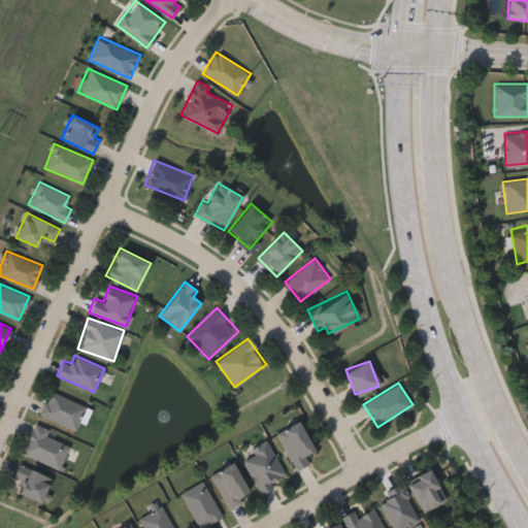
[(74,431),(40,413),(52,390),(87,407),(74,431)]
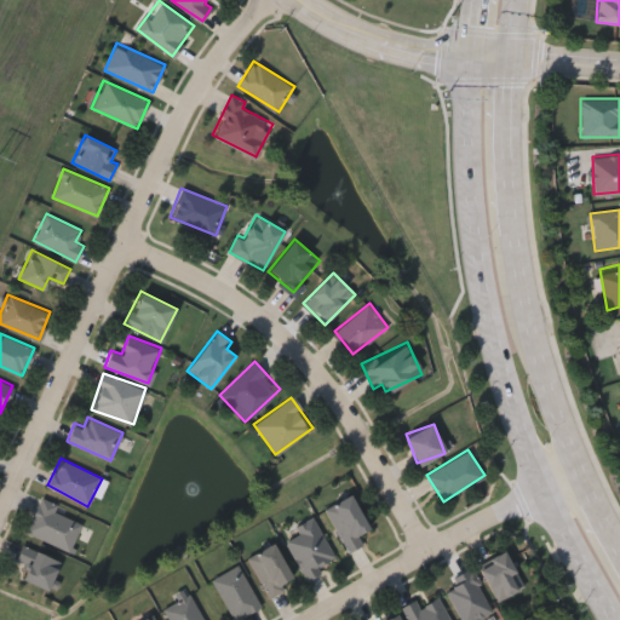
[(348,550),(326,506),(351,493),(368,527),(356,534),(361,543),(348,550)]
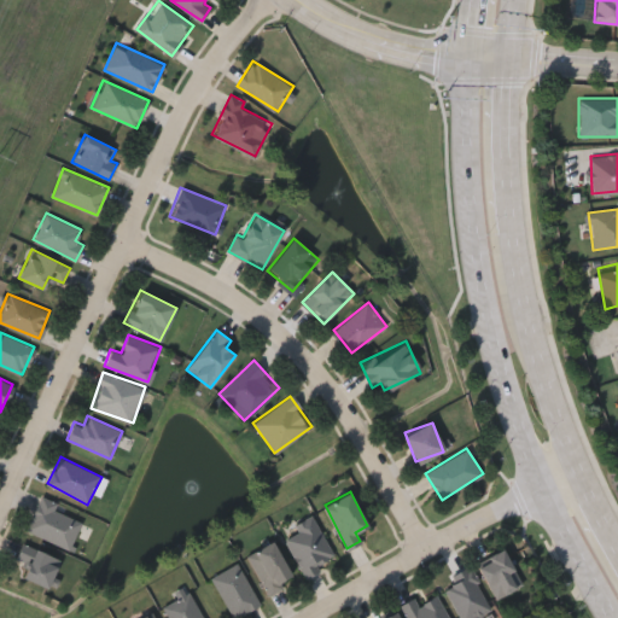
[(69,549),(25,530),(41,495),(62,505),(59,511),(81,520),(69,549)]
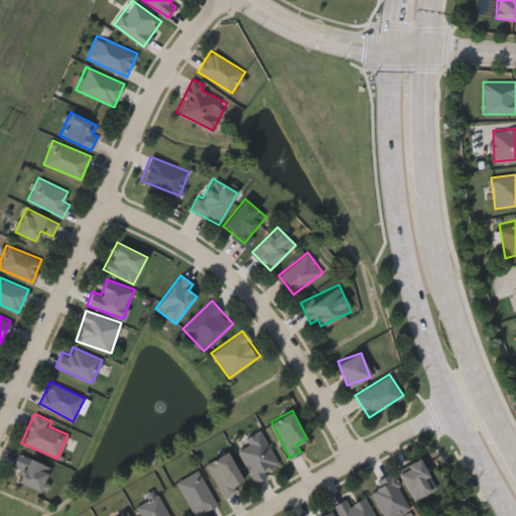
[(248,442),(245,437),(260,429),(280,466),(254,480),(237,448),(248,442)]
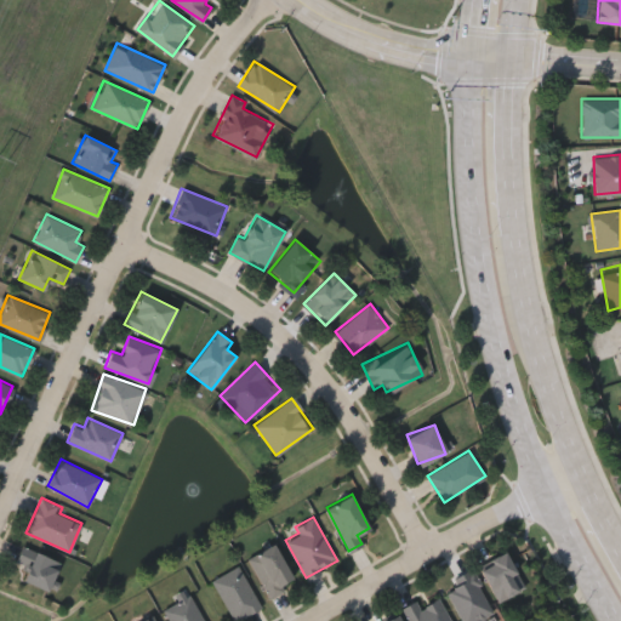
[(248,557),(274,542),(294,576),(280,584),(284,588),(271,597),(248,557)]
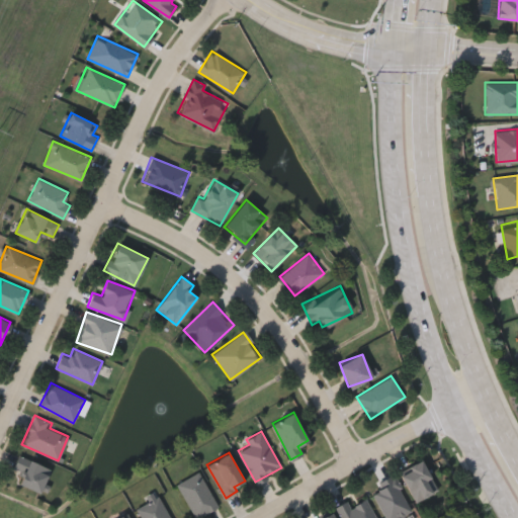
[(18,482),(22,475),(12,468),(20,453),(51,469),(38,492),(18,482)]
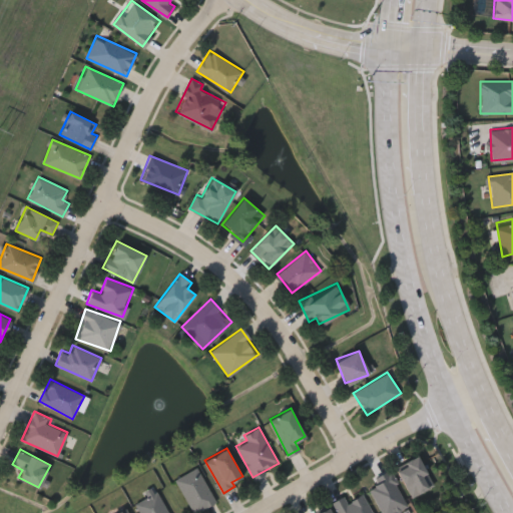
[(395,469),(415,455),(434,482),(415,496),(395,469)]
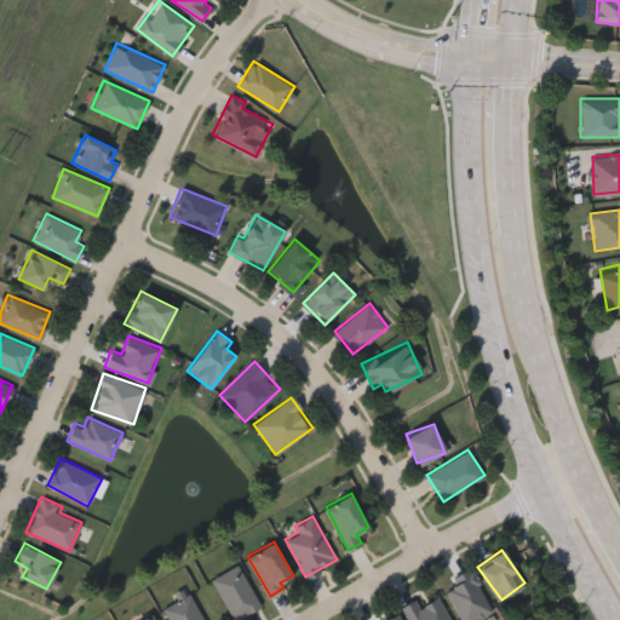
[(234,619),(212,578),(239,564),(260,607),(234,619)]
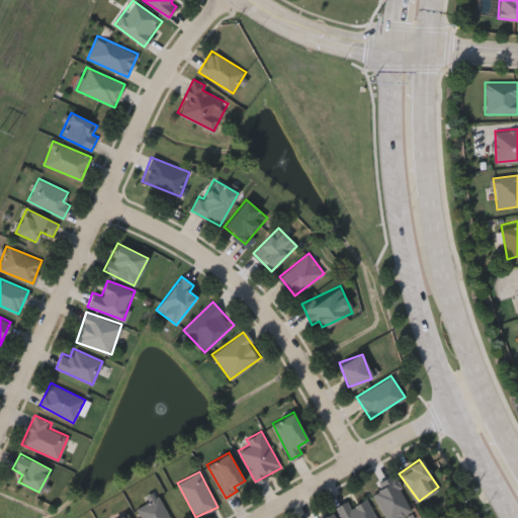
[(376,482),(395,473),(412,512),(397,517),(385,517),(374,492),(379,490),(376,482)]
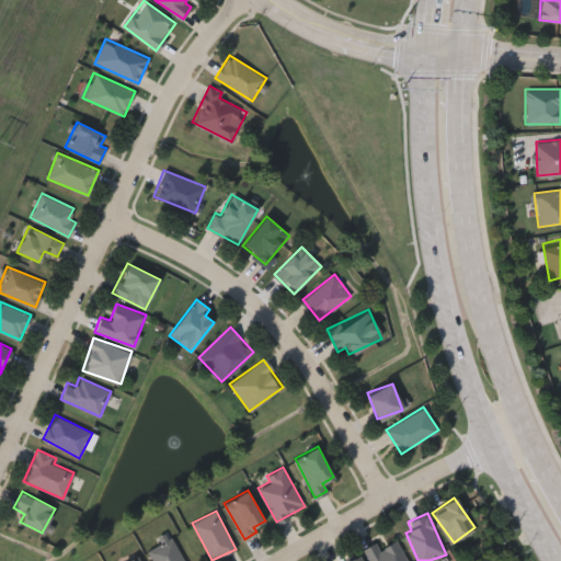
[(153,560),(147,550),(162,540),(160,536),(168,531),(185,560),(153,560)]
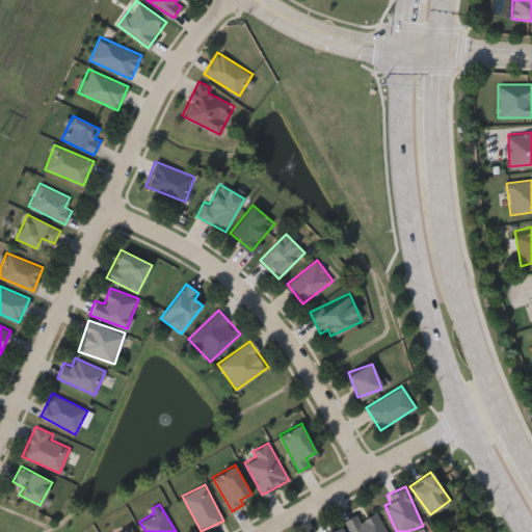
[(349,531),(343,521),(356,512),(361,520),(375,511),(387,531),(349,531)]
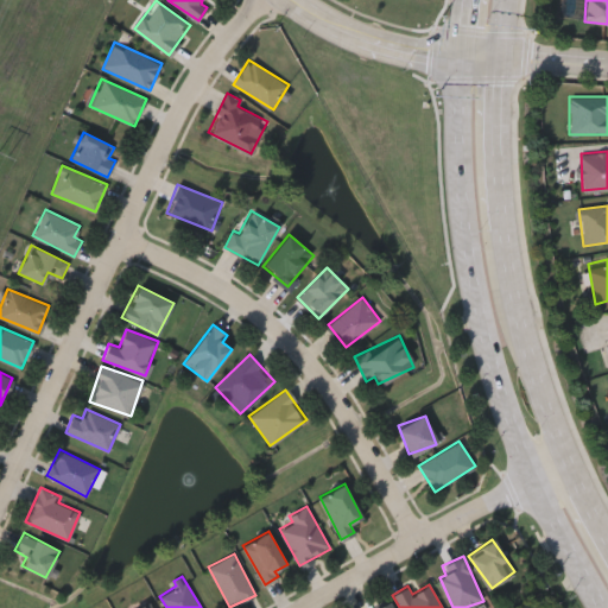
All buildings are outlined.
